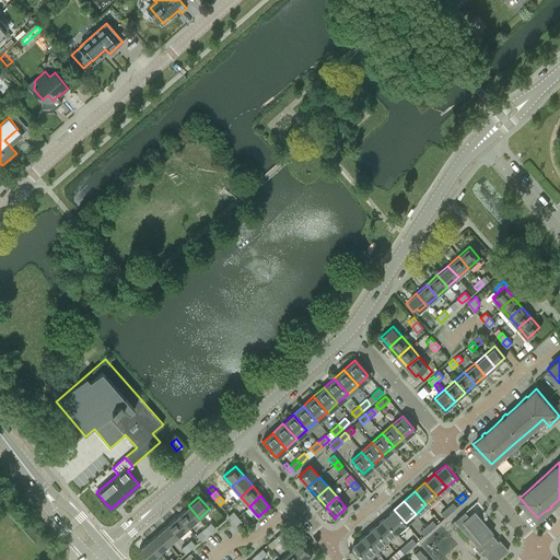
[(450,512),(456,508),(452,503),(446,508),(450,512)]
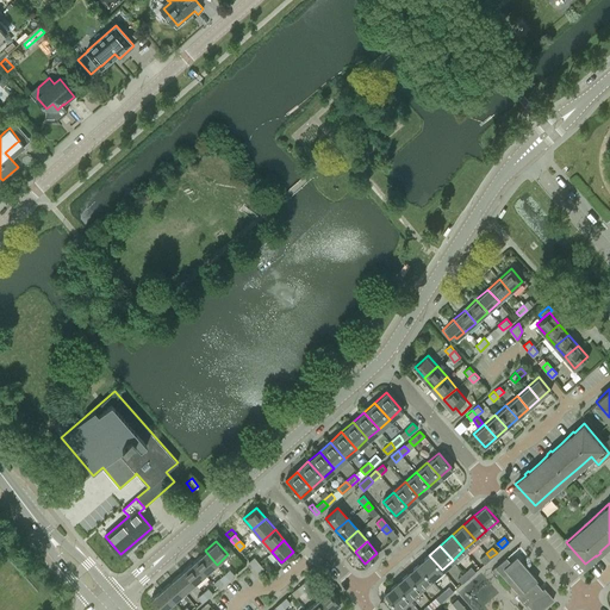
[(206,574),(217,565),(205,551),(194,560),(206,574)]
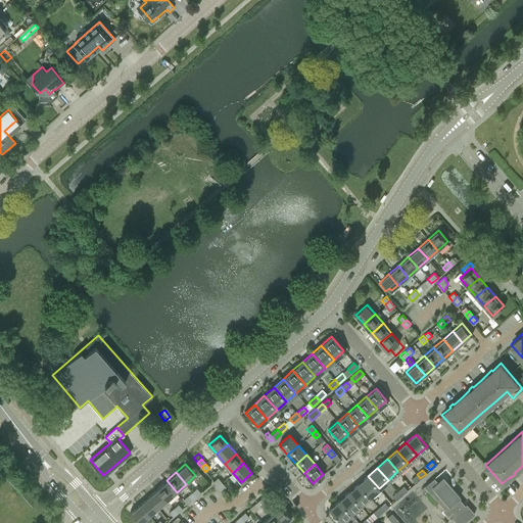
[(415,483),(420,478),(417,474),(411,479),(415,483)]
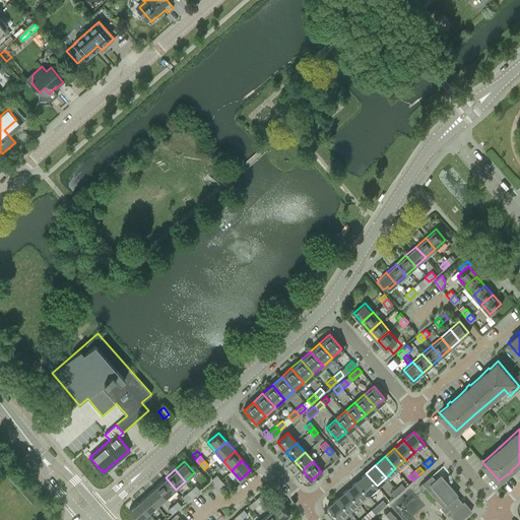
[(367,494),(377,485),(366,473),(356,481),(367,494)]
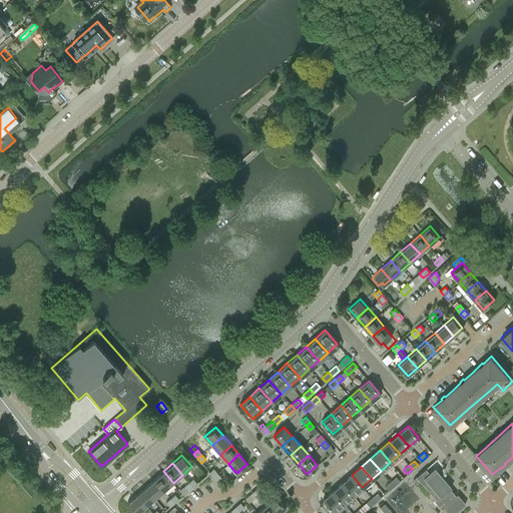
[(213,477),(217,473),(214,468),(209,472),(213,477)]
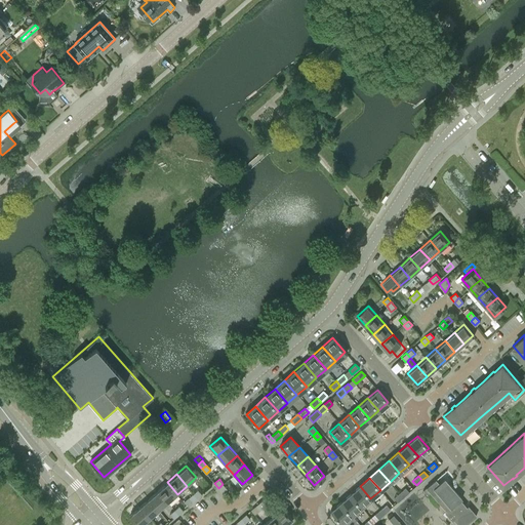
[(459,500),(461,498),(444,479),(436,485),(433,482),(422,491),(427,495),(430,492),(446,512),(444,513),(451,520),(452,519),(457,524),(463,524),(476,516),(468,506),(466,508),(459,500)]
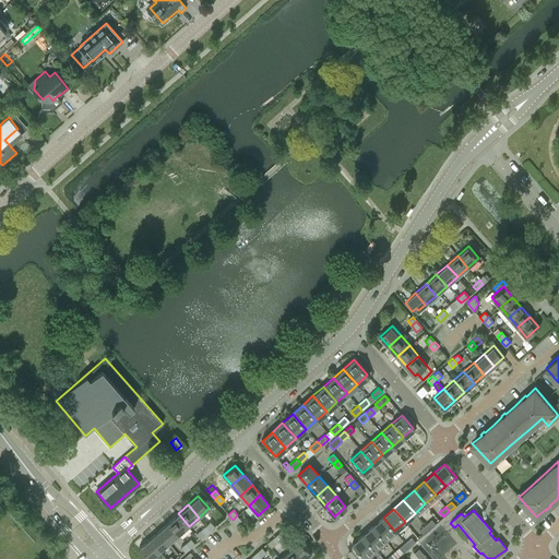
[(179,535),(189,526),(178,513),(168,522),(179,535)]
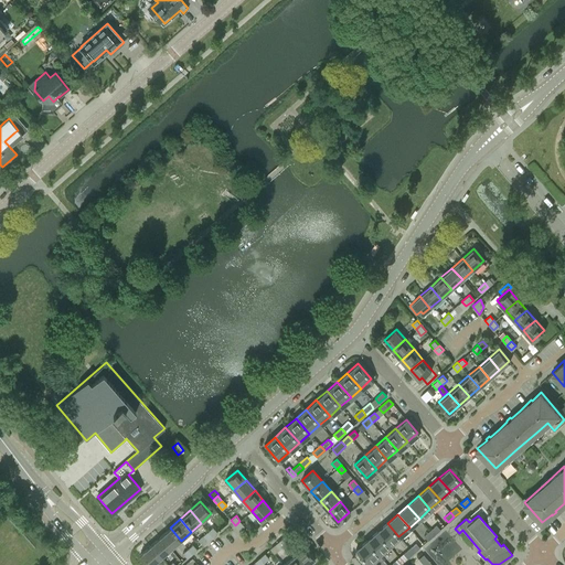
[(240,530),(244,525),(240,521),(235,525),(240,530)]
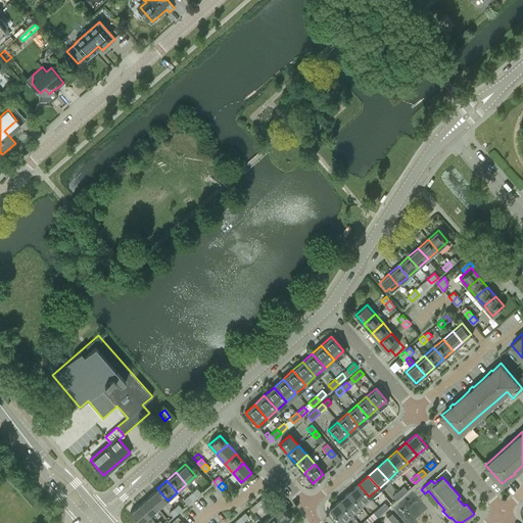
[(360,505),(369,496),(359,484),(348,492),(360,505)]
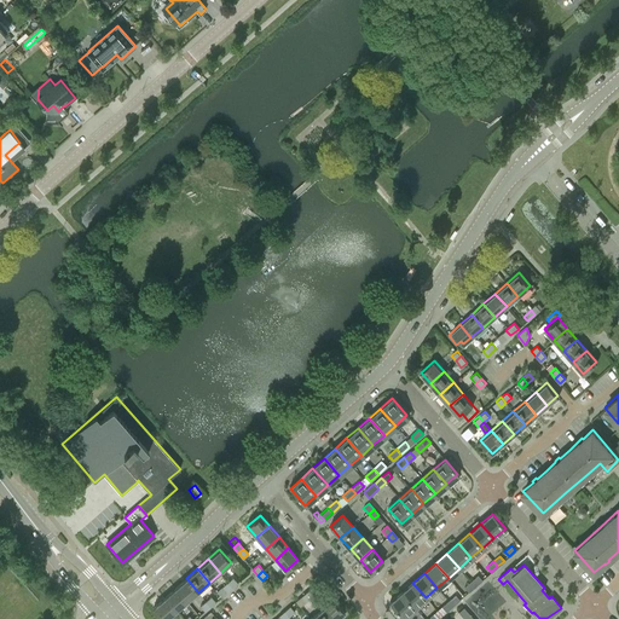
[(475,586),(481,580),(478,576),(470,582),(475,586)]
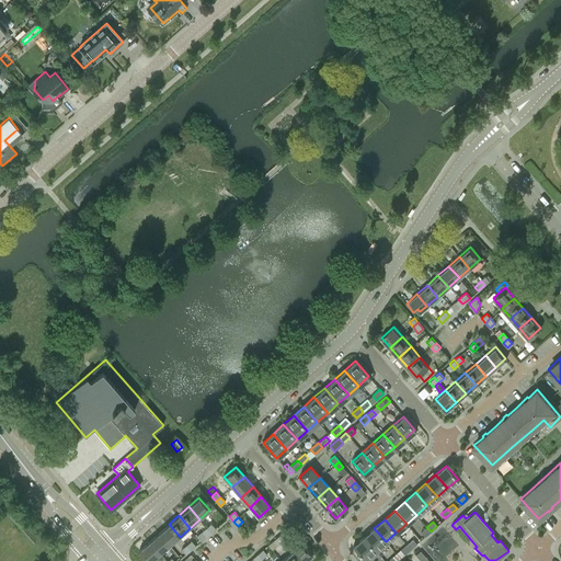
[(210,533),(216,528),(212,523),(206,527),(210,533)]
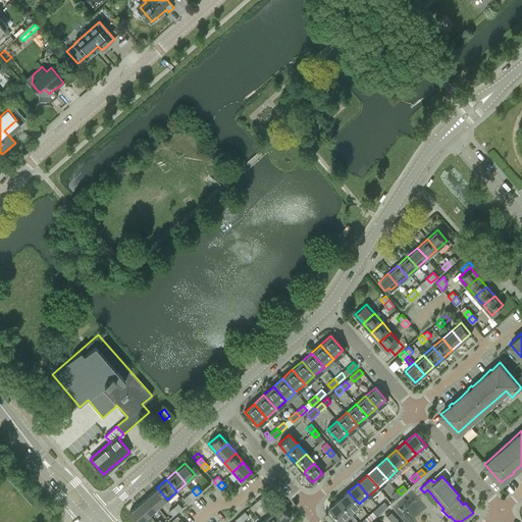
[(158,508),(167,500),(157,487),(148,496),(158,508)]
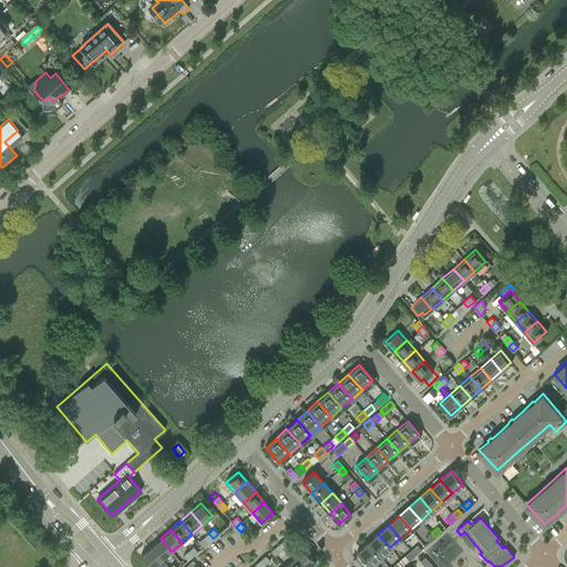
[(208,543),(213,538),(208,533),(204,537),(208,543)]
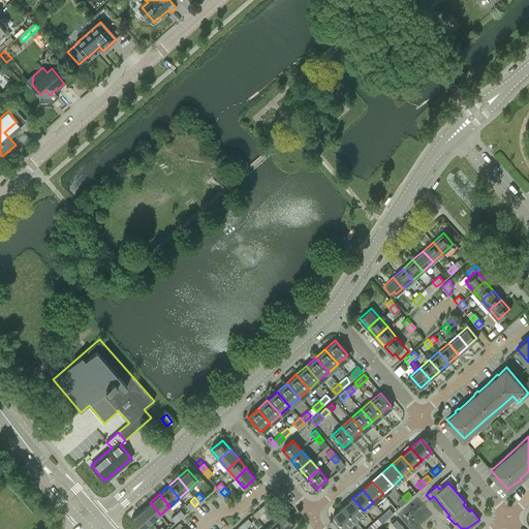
[(400,505),(406,501),(402,497),(397,501),(400,505)]
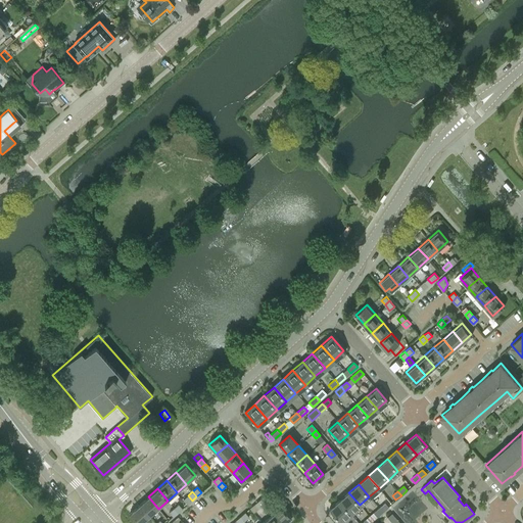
[(349,514),(360,505),(348,492),(339,502),(349,514)]
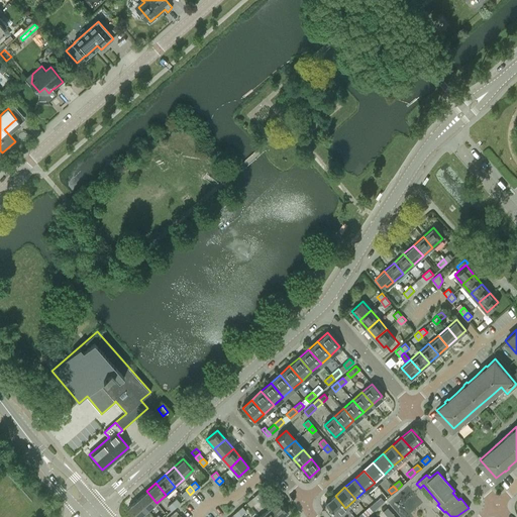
[(261,499),(265,495),(261,490),(256,494),(261,499)]
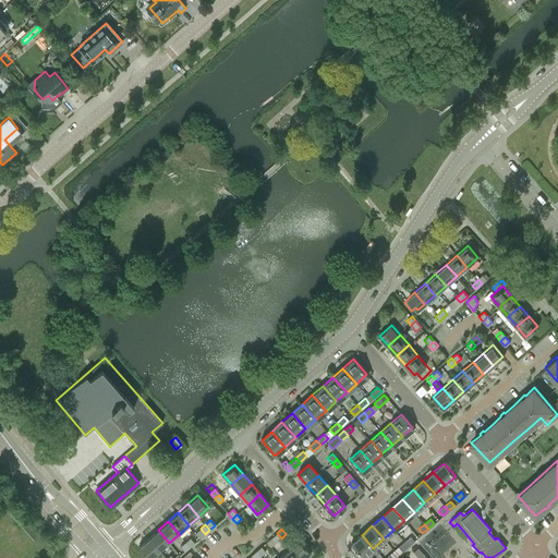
[(158,550),(169,543),(158,530),(148,538),(158,550)]
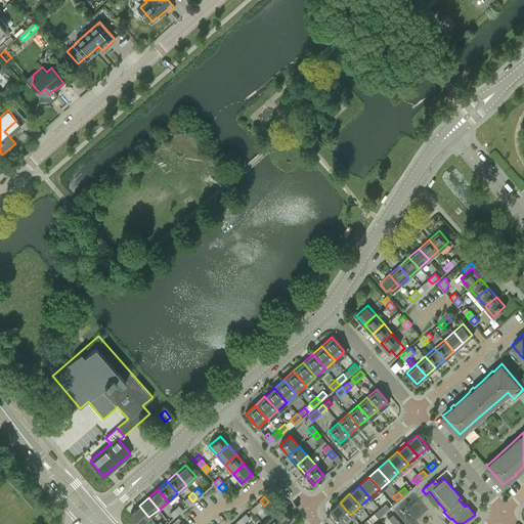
[(259,510),(264,506),(260,500),(255,506),(259,510)]
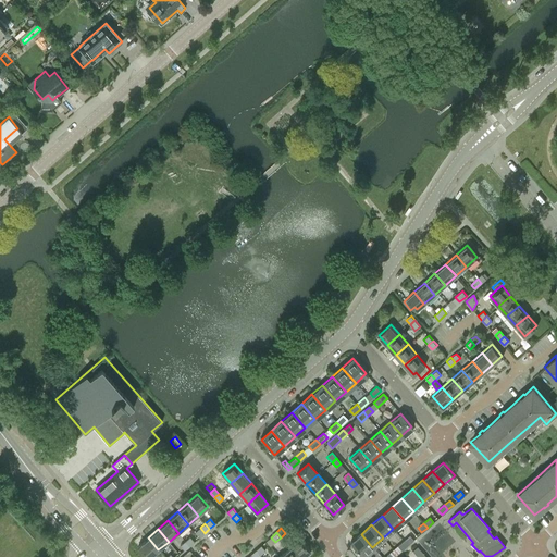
[(301,542),(305,541),(298,533),(295,535),(299,540),(293,545),(292,543),(287,546),(289,548),(297,556),(301,556),(309,551),(301,542)]
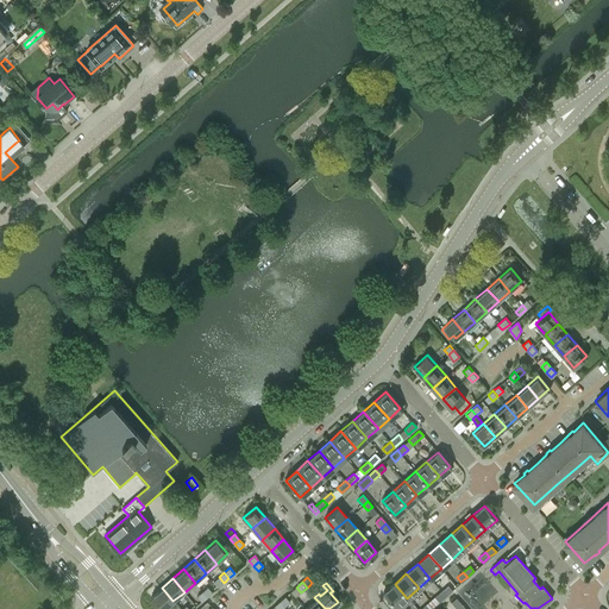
[(396,608),(407,598),(395,584),(383,594),(396,608)]
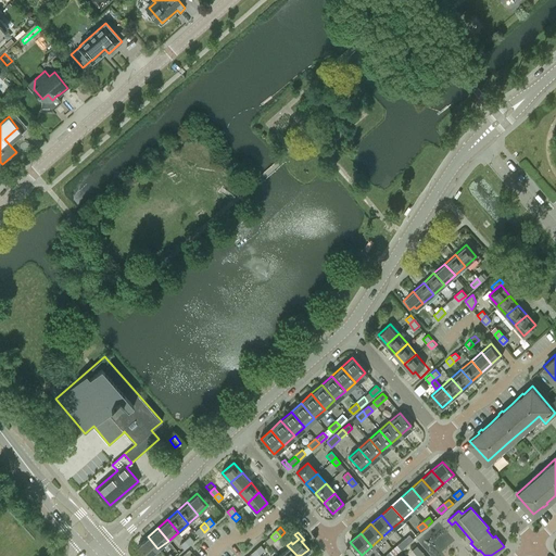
[(406,544),(413,539),(408,534),(403,540),(406,544)]
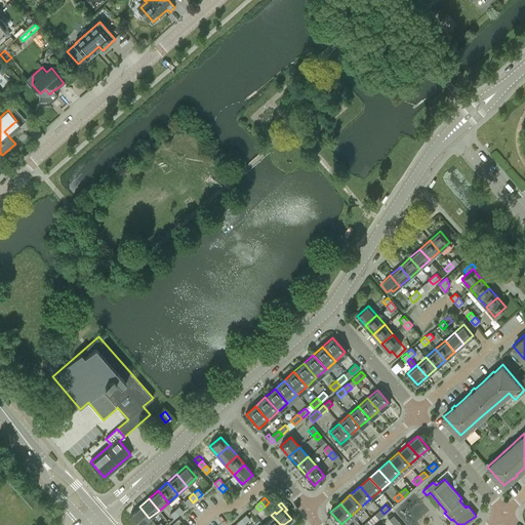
[(178,515),(184,511),(179,506),(174,510),(178,515)]
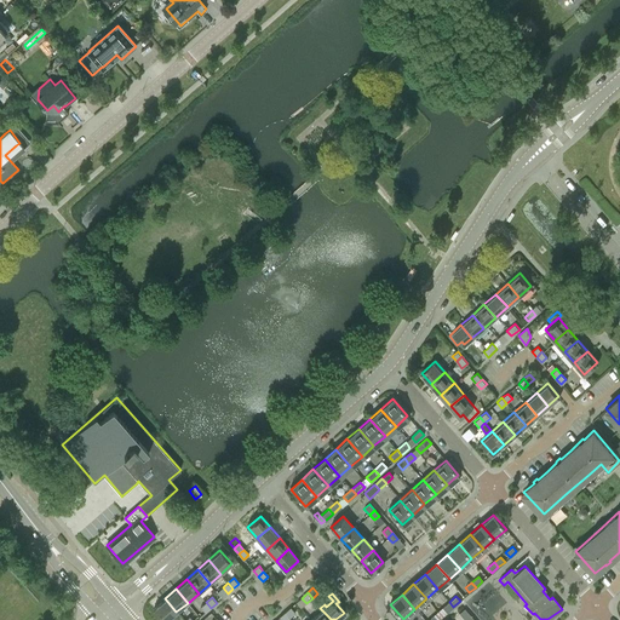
[(162,619),(166,619),(176,612),(165,598),(154,608),(162,619)]
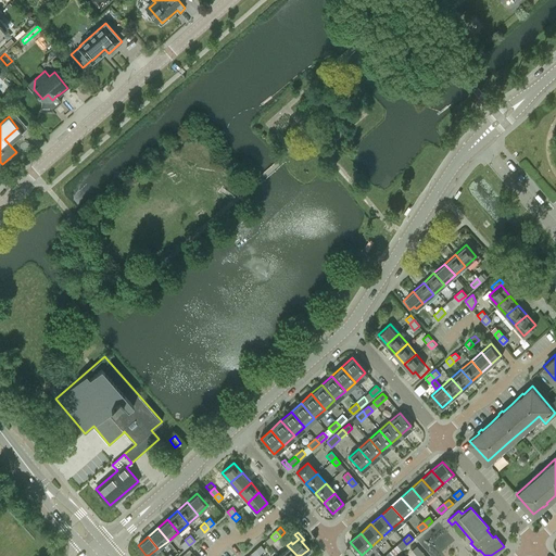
[(185,550),(189,545),(185,540),(180,544),(185,550)]
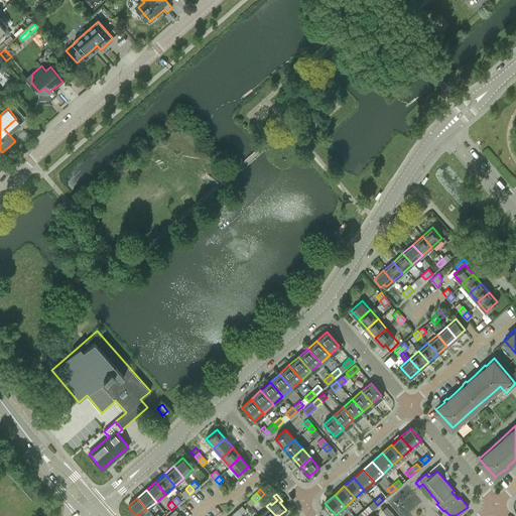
[(372,510),(377,505),(374,501),(368,506),(372,510)]
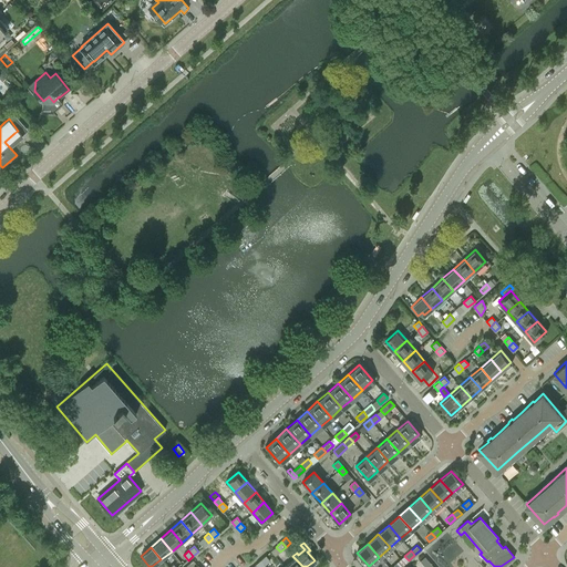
[(265,564),(269,559),(265,554),(260,558),(265,564)]
